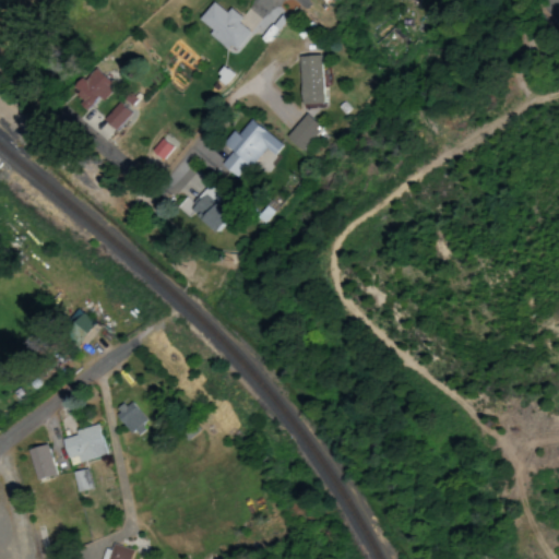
[(211,31),(209,34),(233,52),(249,31),(210,1),(195,20),(211,31)]
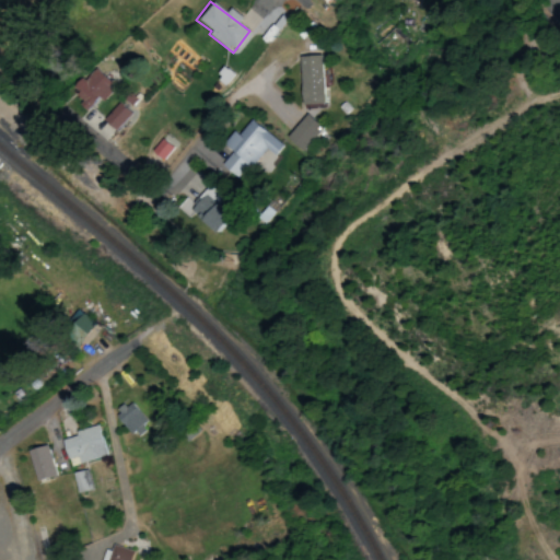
[(298,105),(321,105),(321,56),(296,57),(298,105)]
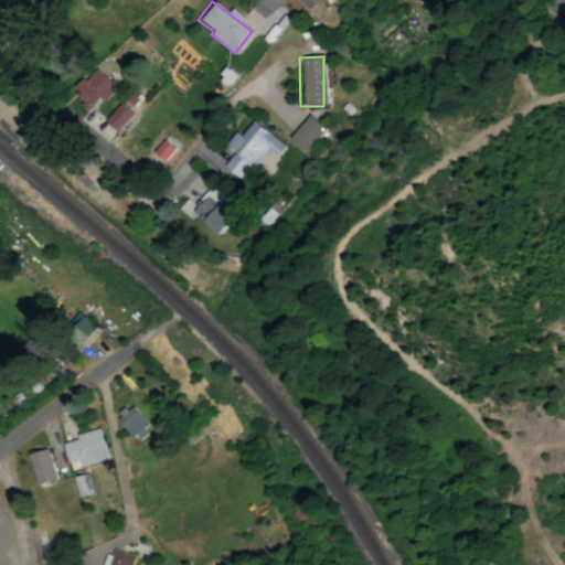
[(110,87),(87,67),(66,91),(89,112),(110,87)]
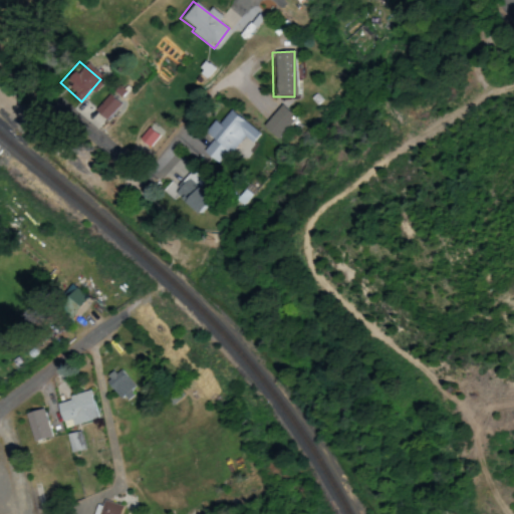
[(93,110),(104,120),(119,104),(108,94),(93,110)]
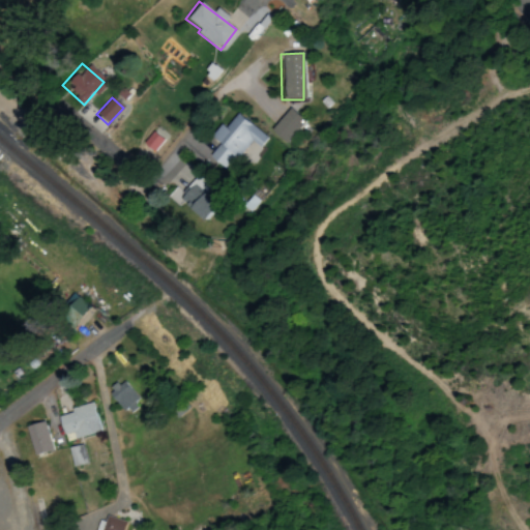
[(268,130),(286,144),(304,120),(287,107),(268,130)]
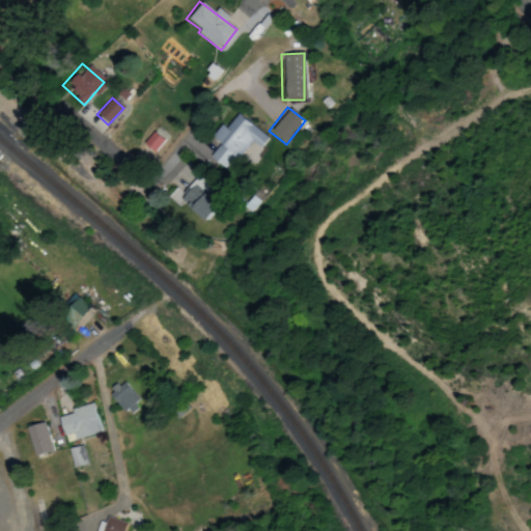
[(267,137),(231,111),(212,138),(217,142),(206,157),(225,171),(247,141),(257,149),(267,137)]
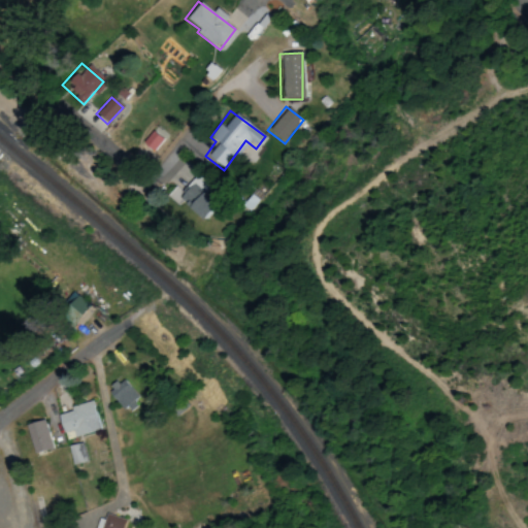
[(142,143),(153,152),(163,139),(153,131),(142,143)]
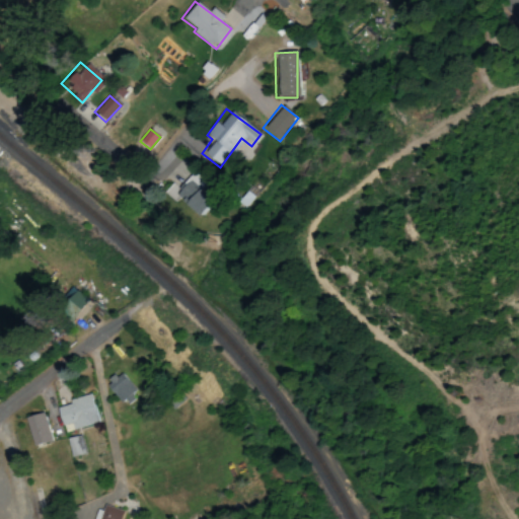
[(200,218),(219,196),(189,171),(170,194),(200,218)]
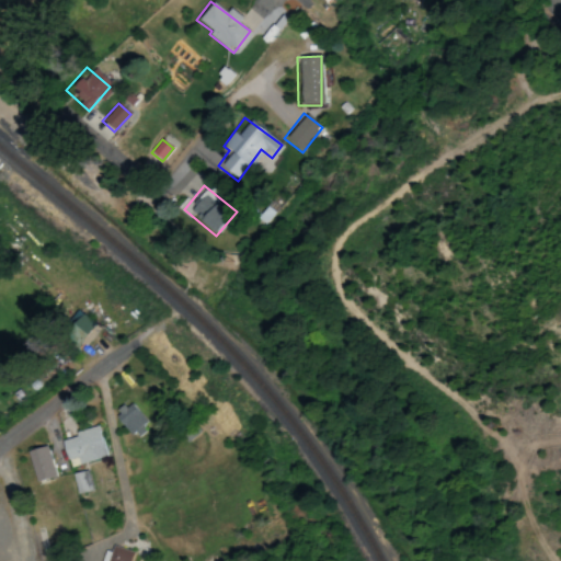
[(69,320),(73,323),(63,334),(76,345),(94,325),(78,309),(69,320)]
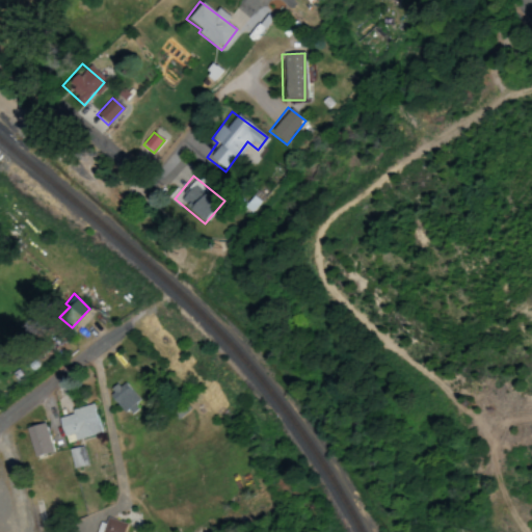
[(108,394),(128,415),(141,401),(122,381),(108,394)]
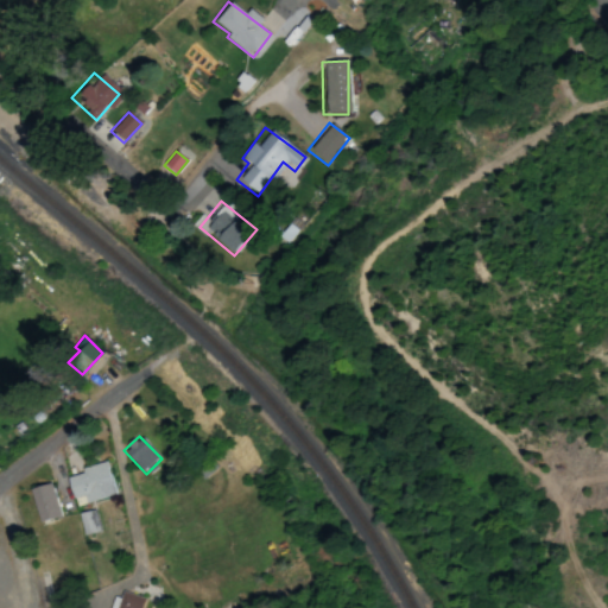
[(67,477),(74,506),(115,495),(107,462),(80,468),(81,474),(67,477)]
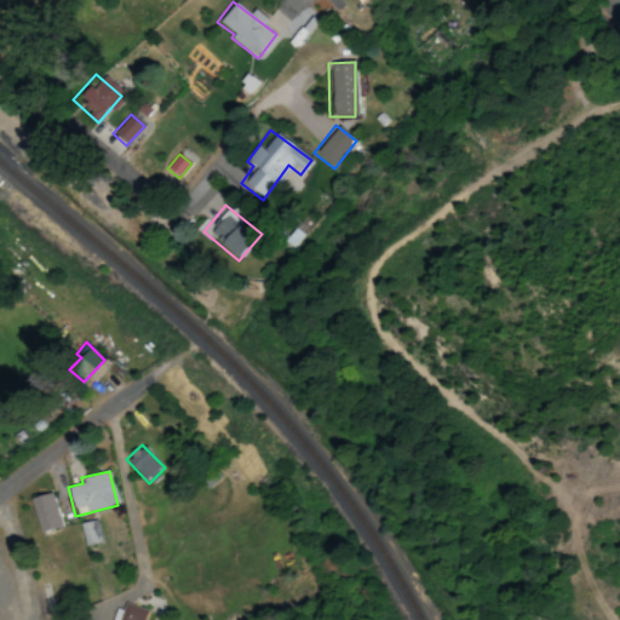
[(39,533),(61,527),(51,492),(29,499),(39,533)]
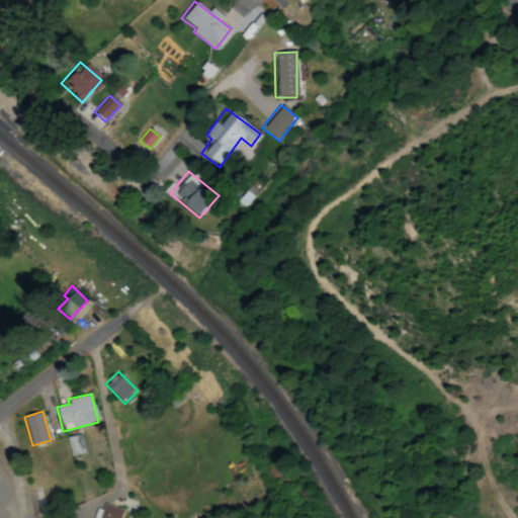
[(67,437),(71,456),(85,453),(81,434),(67,437)]
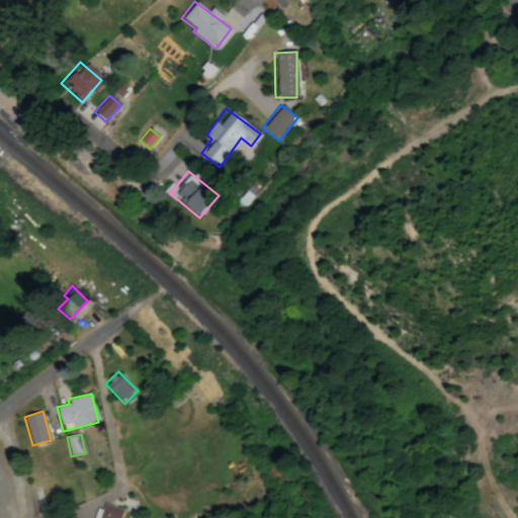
[(119,517),(121,510),(112,507),(94,509),(91,517),(119,517)]
